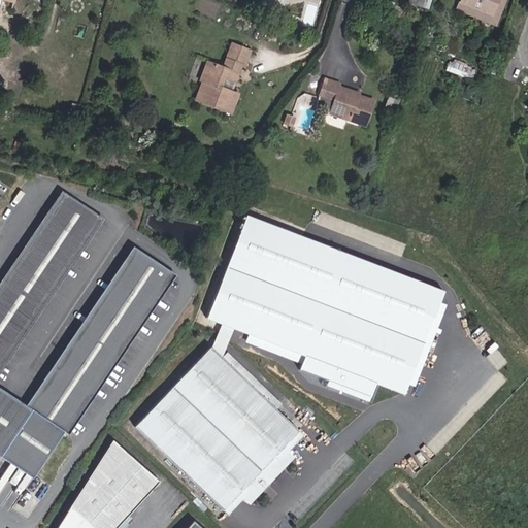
[(491,14),(496,0),(459,0),(459,2),(471,7),(491,14)]
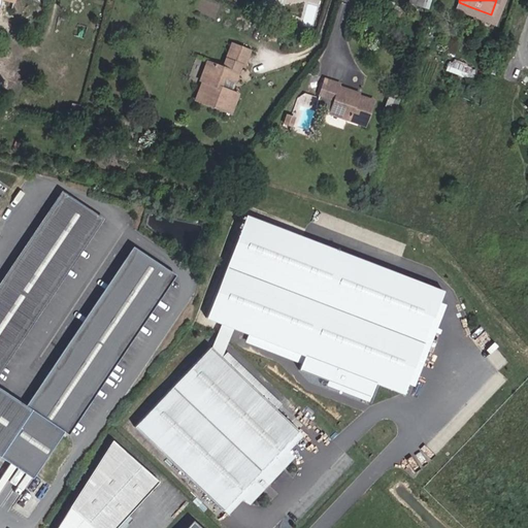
[(495,25),(504,0),(496,0),(491,14),(471,7),(468,14),(495,25)]
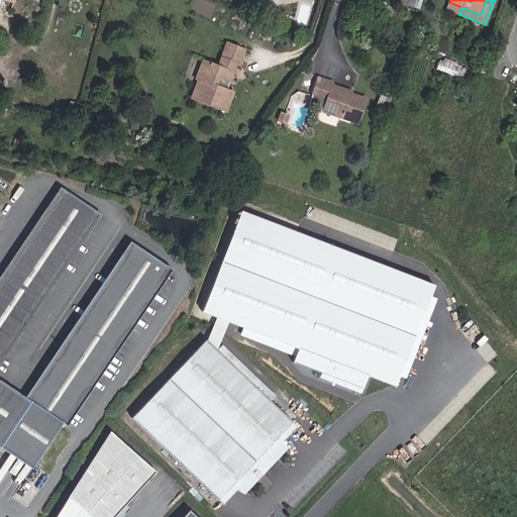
[(458,14),(461,7),(449,2),(446,9),(458,14)]
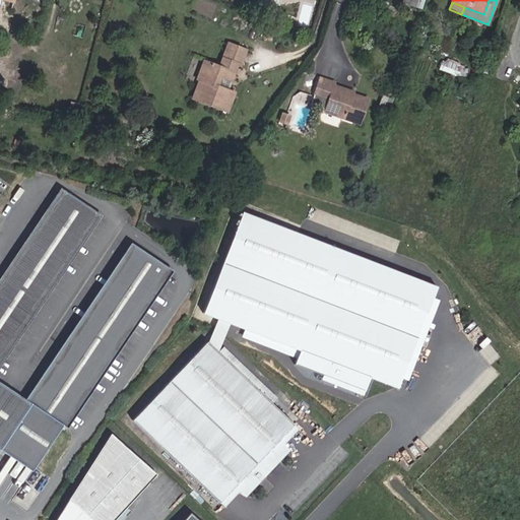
[(226,112),(235,92),(228,90),(216,86),(220,76),(232,80),(238,65),(240,66),(246,50),(229,44),(219,67),(204,61),(197,79),(199,80),(192,99),(226,112)]
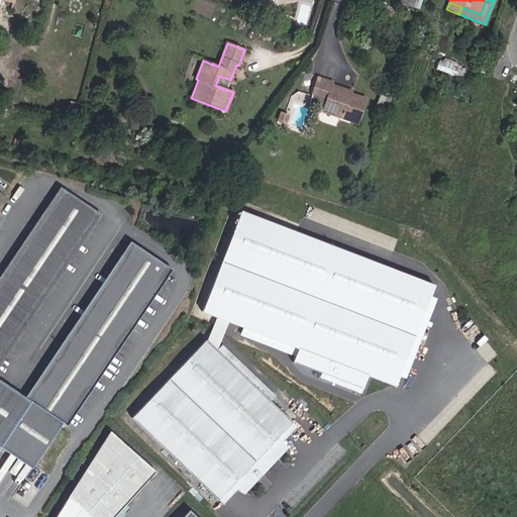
[(441,59),(438,69),(460,76),(463,66),(441,59)]
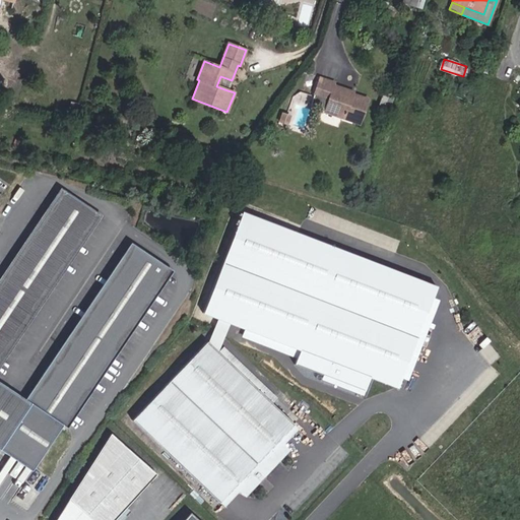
[(228,90),(232,80),(220,76),(216,86),(228,90)]
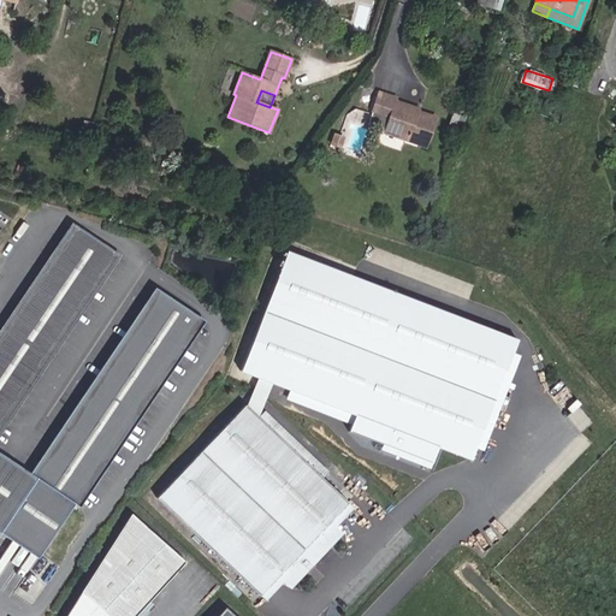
[(426,146),(436,117),(416,111),(415,114),(406,111),(407,107),(408,105),(396,101),(397,99),(379,93),(372,112),(390,118),(389,122),(385,132),(426,146)]
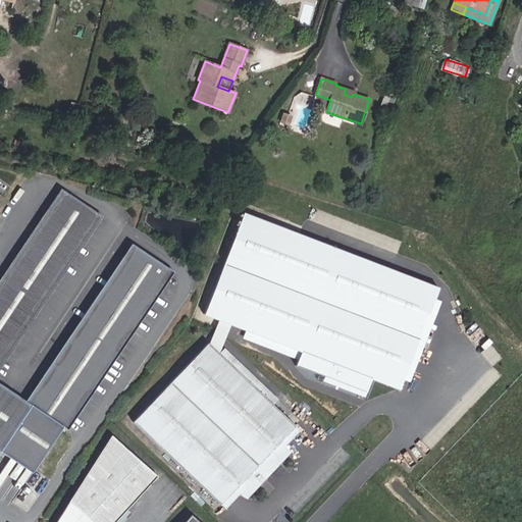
[(396,98),(397,94),(386,90),(384,95),(396,98)]
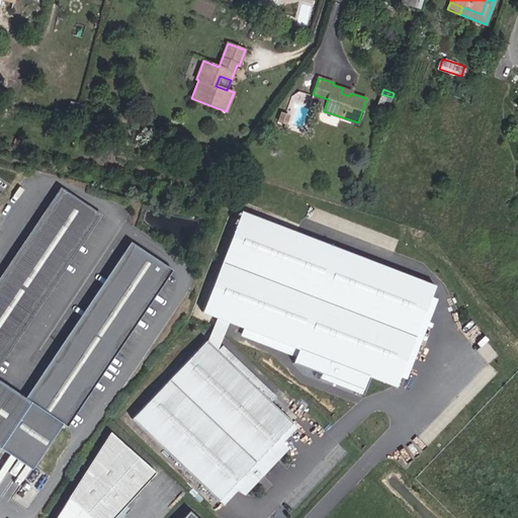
[(389,107),(393,97),(381,94),(377,104),(389,107)]
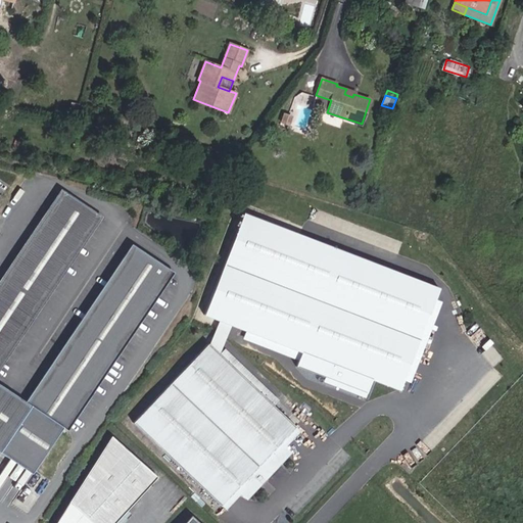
[(289,125),(291,116),(283,114),(281,123),(289,125)]
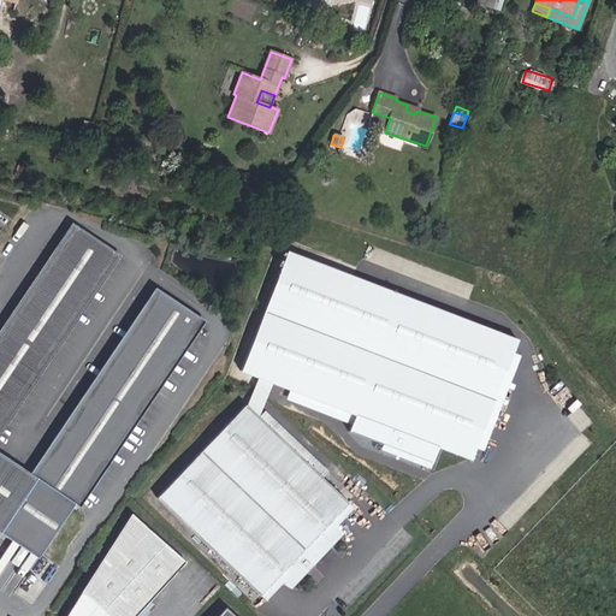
[(137,154),(138,148),(124,143),(122,149),(137,154)]
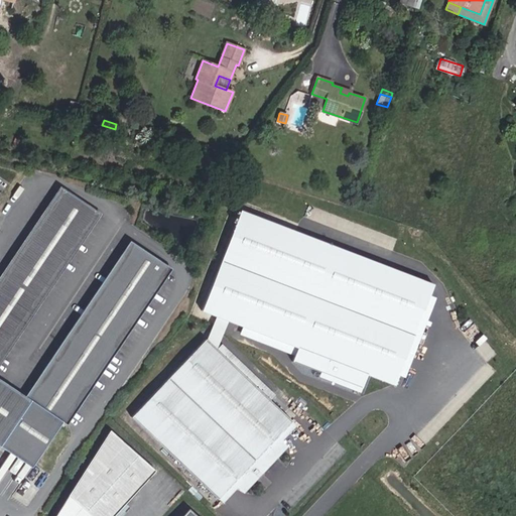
[(28,398),(0,379),(0,353),(95,213),(62,190),(0,283),(0,446),(30,468),(165,268),(132,245),(28,398)]
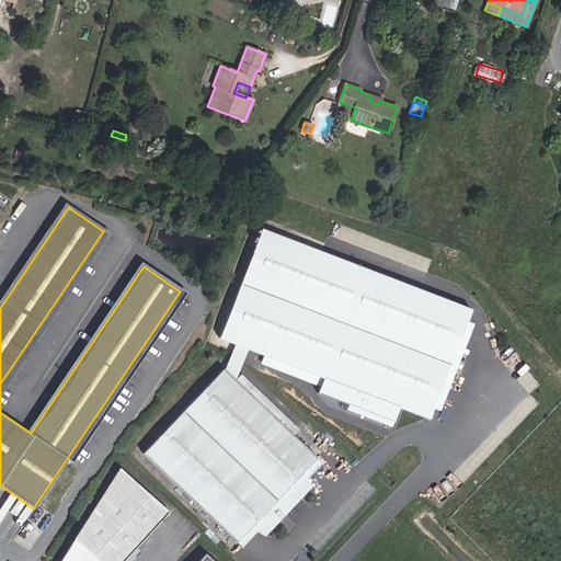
[(473,311),(264,229),(221,340),(264,356),(261,364),(313,384),(317,376),(325,380),(321,393),(351,405),(348,411),(395,430),(403,411),(434,422),(473,311)]
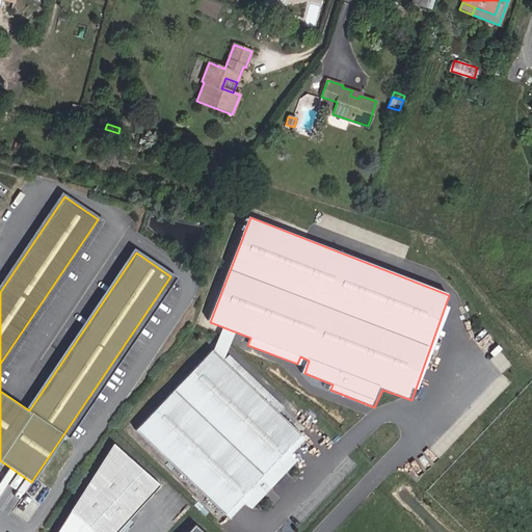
[(33,326),(44,333),(69,292),(59,286),(33,326)]
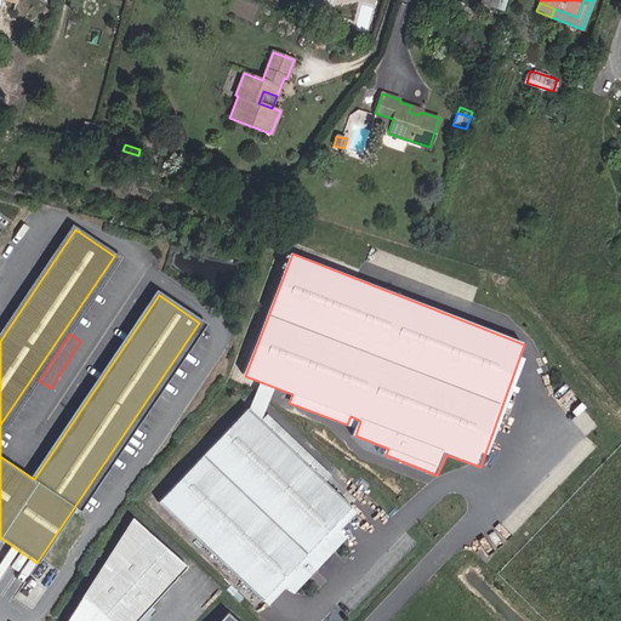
[(260,421),(248,408),(158,502),(261,600),(277,585),(283,588),(292,593),(345,537),(340,529),(336,523),(351,507),(325,482),(260,421)]
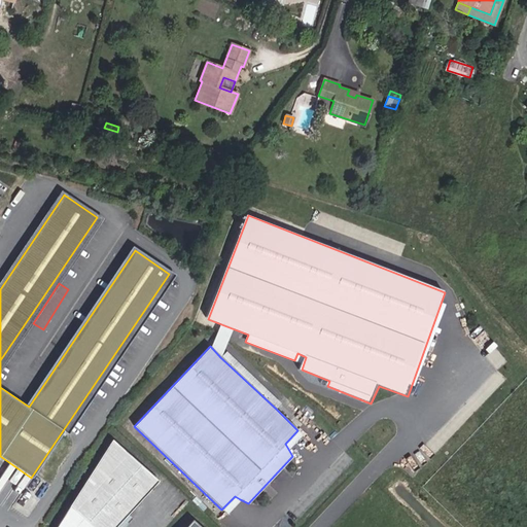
[(280,403),(225,352),(220,357),(276,409),(280,403)]
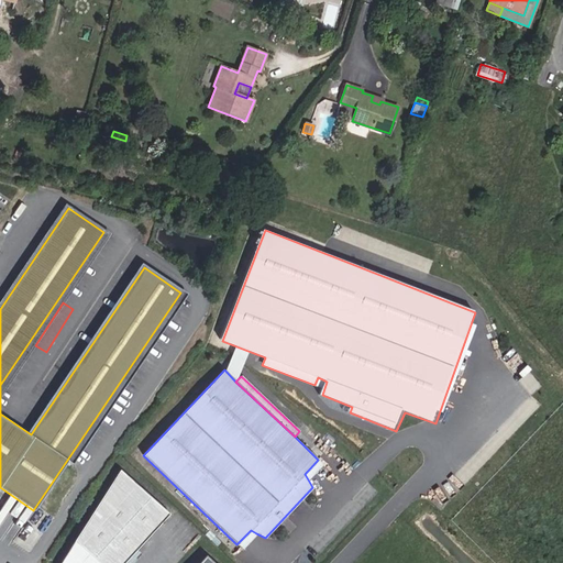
[(308,479),(322,464),(318,460),(305,474),(308,479)]
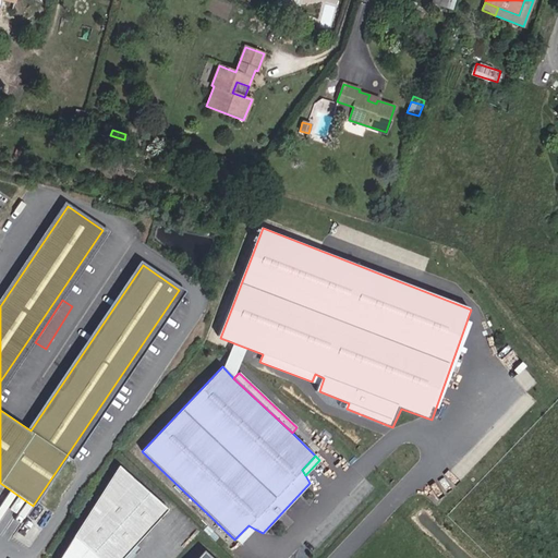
[(122,557),(168,509),(118,465),(59,557),(122,557)]
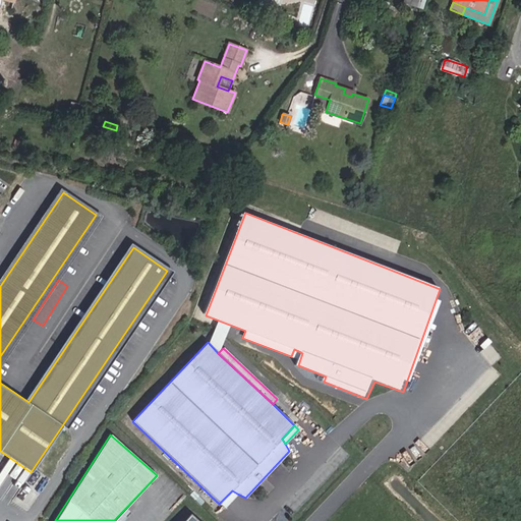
[(224,508),(237,494),(232,490),(219,504),(224,508)]
